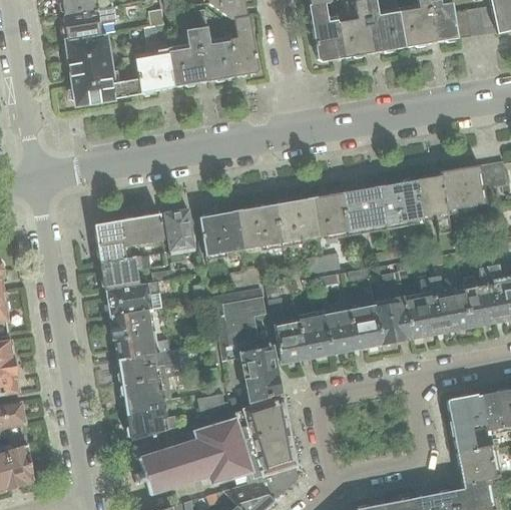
[(62,0),(65,15),(97,8),(96,0),(62,0)]
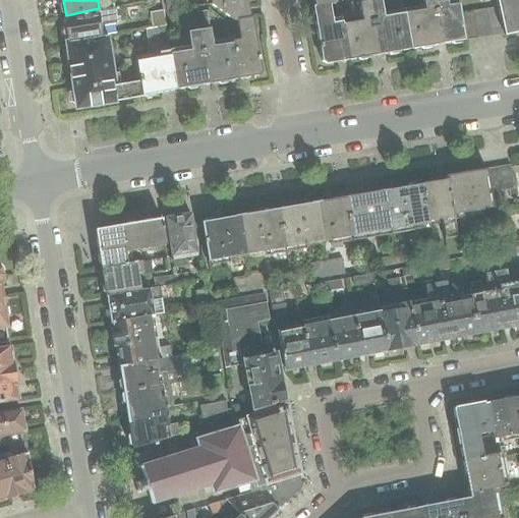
[(250,11),(248,0),(212,0),(212,2),(218,6),(222,6),(223,10),(229,15),(250,11)]
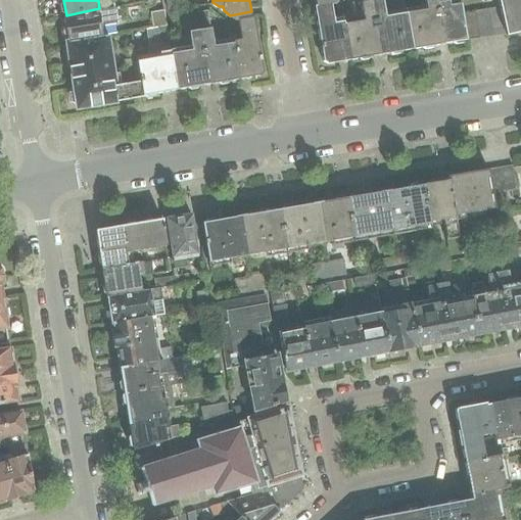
[(328,62),(351,59),(345,22),(344,20),(334,21),(332,10),(345,8),(343,0),(315,5),(325,60),(328,62)]
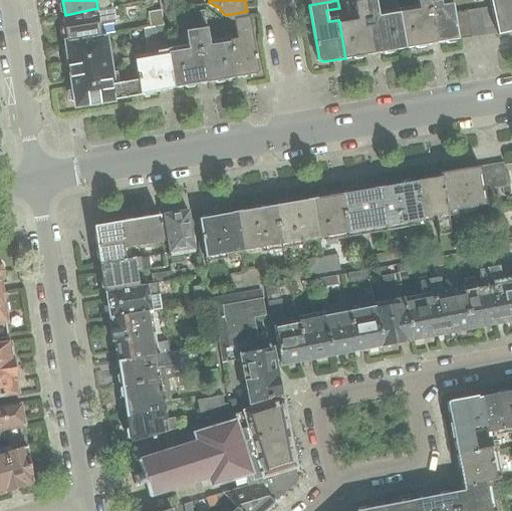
[(355,0),(358,19),(339,22),(345,58),(375,52),(366,0),(364,0),(355,0)]
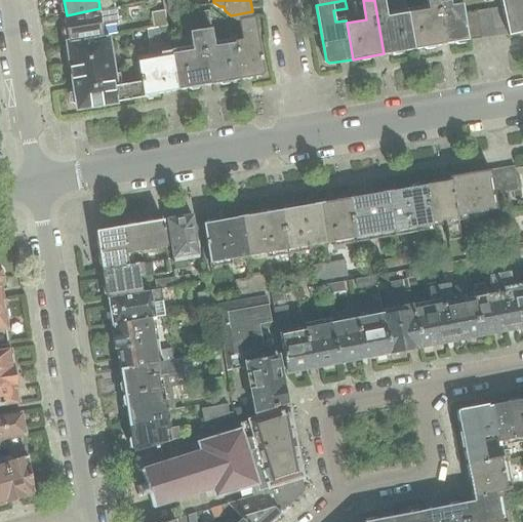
[(384,53),(415,48),(408,12),(389,15),(385,0),(372,0),(374,0),(384,53)]
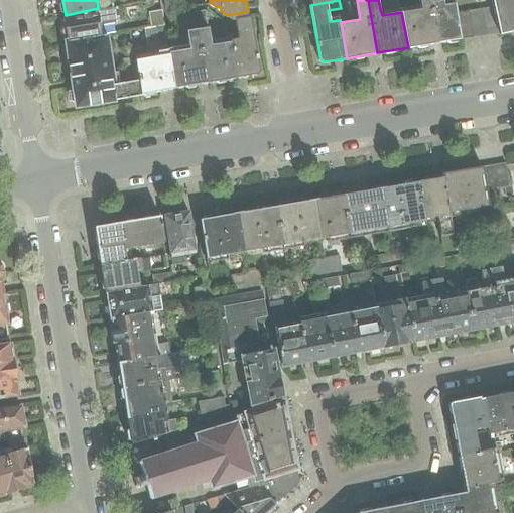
[(420,0),(422,9),(401,12),(408,47),(439,42),(431,0),(420,0)]
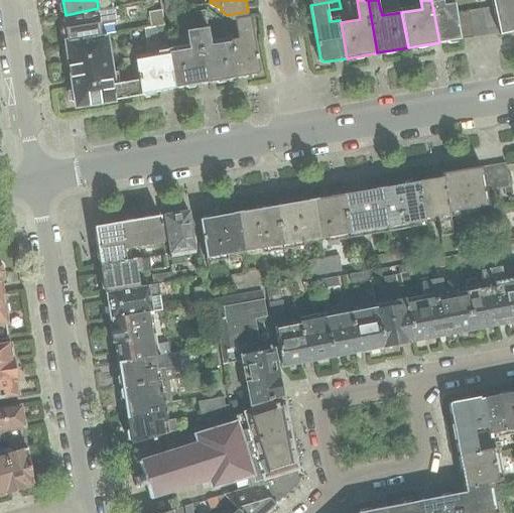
[(431,0),(439,42),(463,38),(463,35),(458,13),(457,3),(444,4),(443,0),(431,0)]
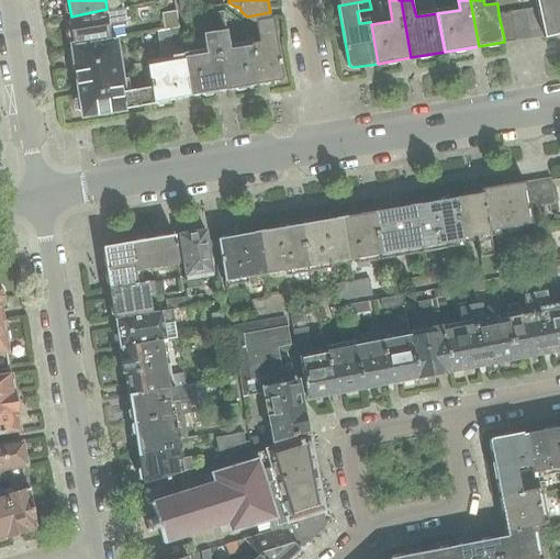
[(546,35),(559,32),(559,0),(538,0),(539,7),(546,35)]
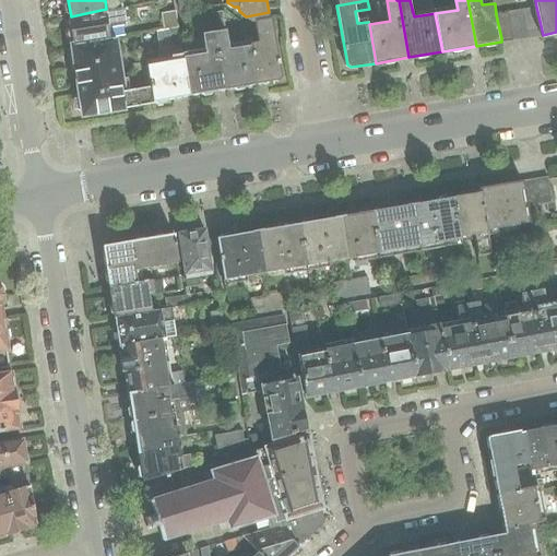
[(106,9),(71,16),(74,44),(110,37),(108,21),(111,21),(111,19),(126,15),(123,7),(106,9)]
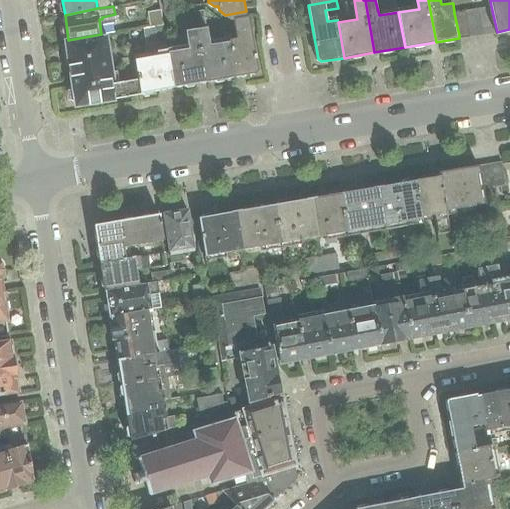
[(497,32),(491,6),(479,8),(484,32),(496,31),(496,32),(497,32)]
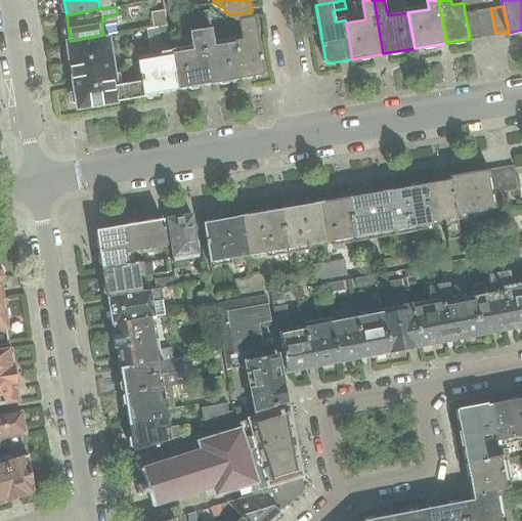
[(483,35),(495,33),(490,8),(479,10),(483,35)]
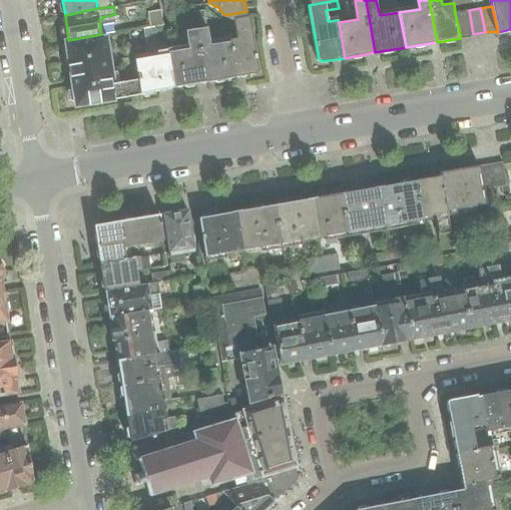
[(149,11),(151,27),(157,26),(164,25),(162,9),(149,11)]
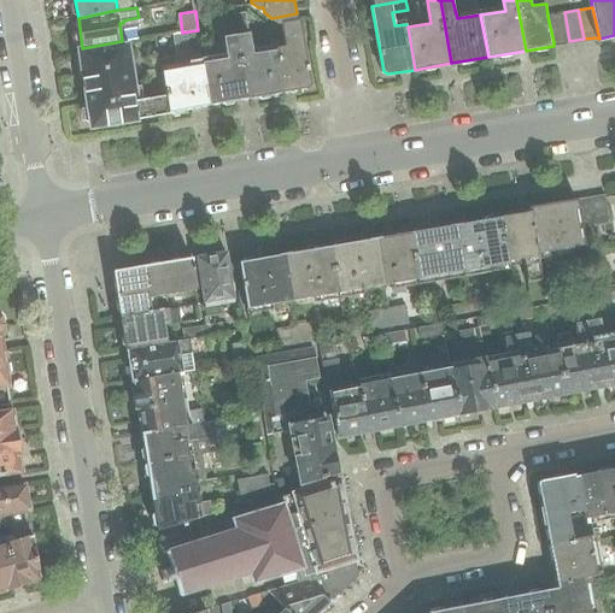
[(246,11),(234,12),(249,98),(286,92),(279,49),(253,53),(246,11)]
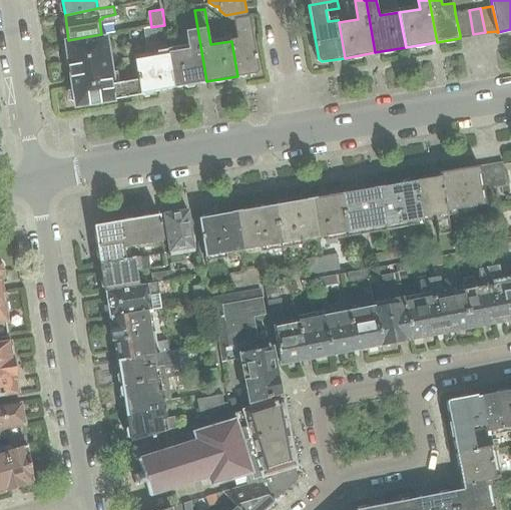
[(169,50),(169,53),(175,86),(206,81),(194,10),(183,12),(189,47),(169,50)]
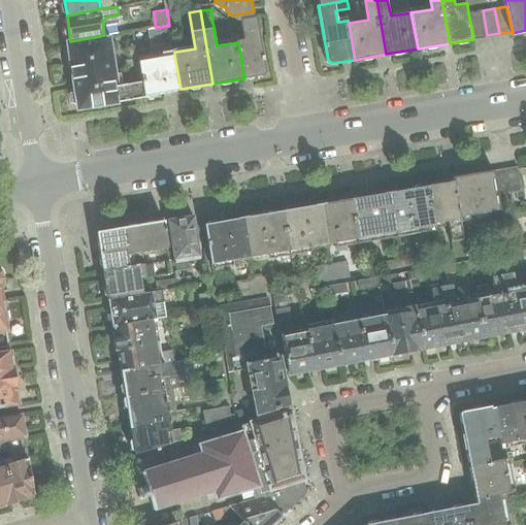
[(473,36),(487,35),(483,10),(468,13),(473,36)]
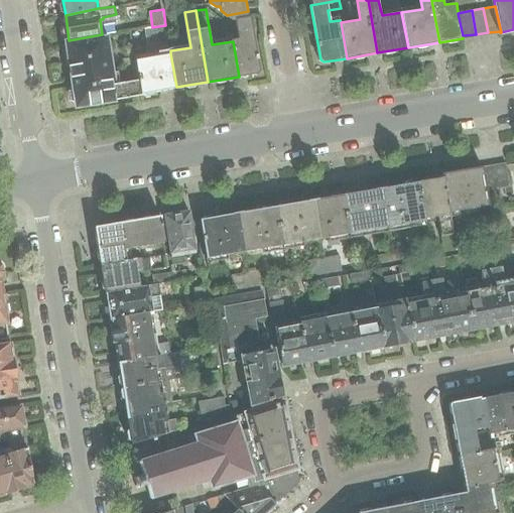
[(232,37),(233,41),(239,77),(256,74),(261,69),(251,15),(225,19),(226,27),(237,25),(239,36),(232,37)]
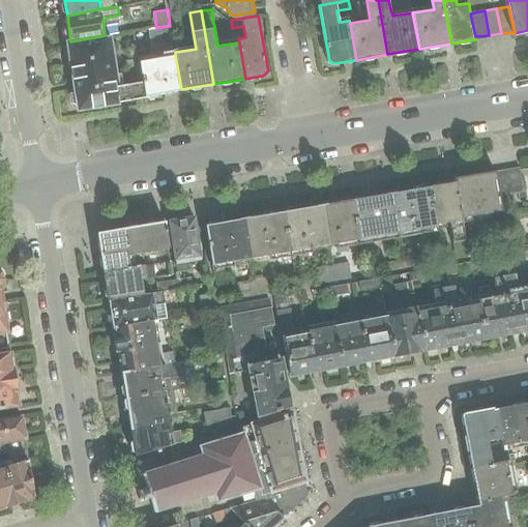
[(112,34),(105,35),(70,41),(77,80),(113,74),(111,58),(115,57),(112,34)]
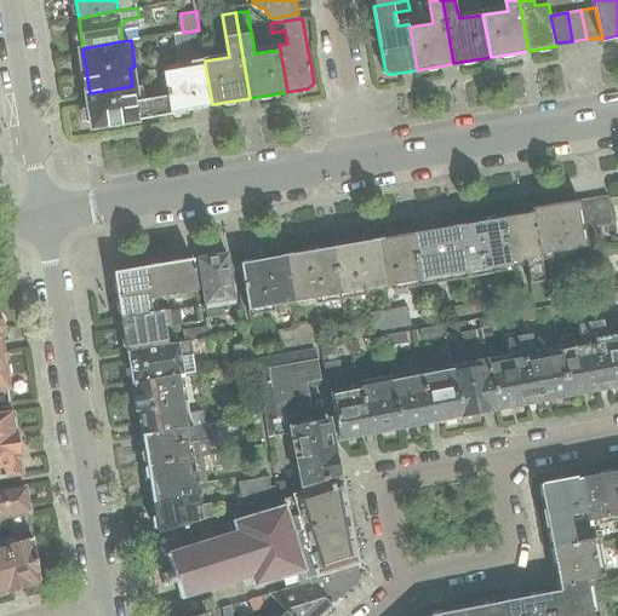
[(172,110),(212,104),(205,64),(165,70),(169,93),(172,110)]
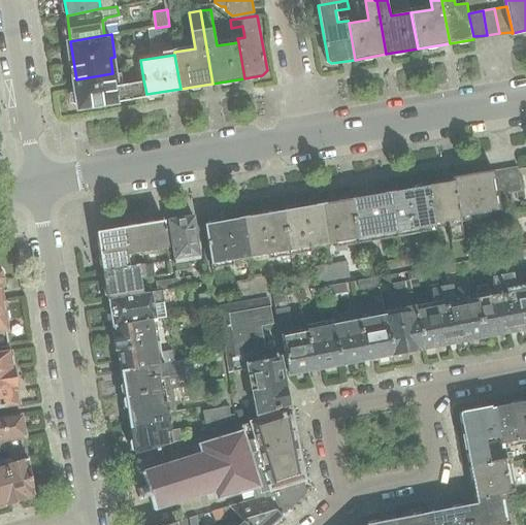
[(146,96),(146,94),(143,79),(120,85),(118,72),(112,73),(76,79),(81,106),(146,96)]
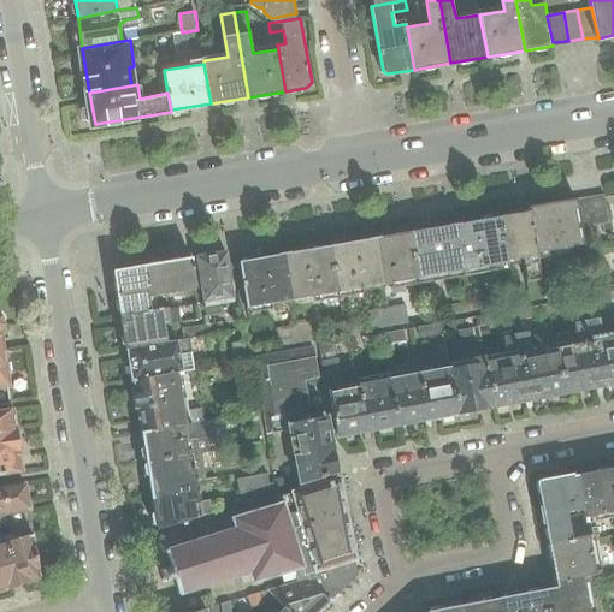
[(610,221),(606,192),(592,194),(596,223),(610,221)]
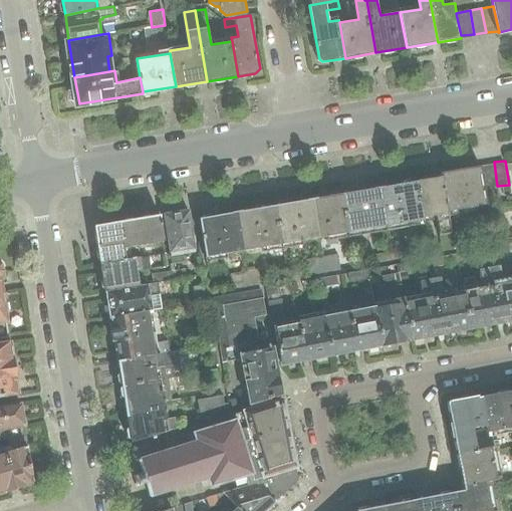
[(494,162),(482,164),(486,188),(497,186),(494,162)]
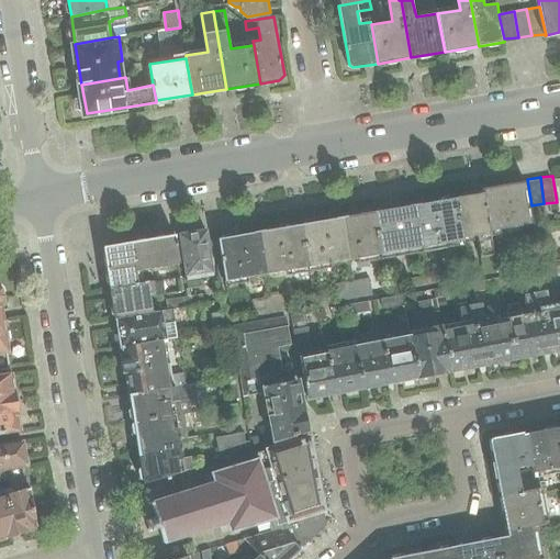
[(535,223),(527,179),(484,187),(484,191),(492,230),(535,223)]
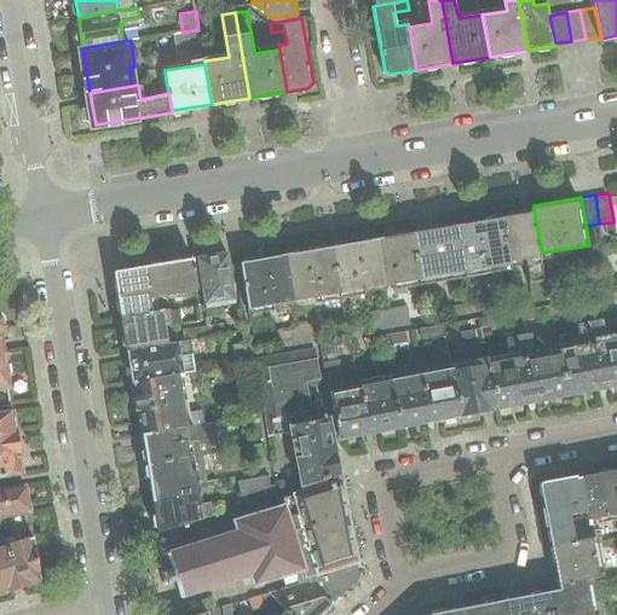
[(534,210),(503,215),(512,259),(528,256),(536,300),(569,294),(564,276),(547,279),(542,253),(534,210)]
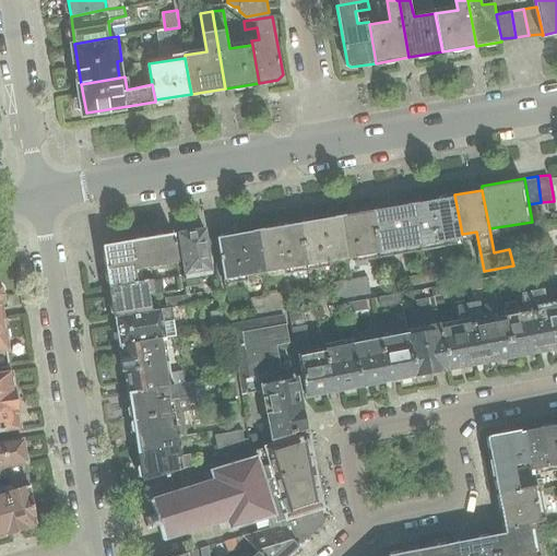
[(454,194),(376,209),(383,250),(462,237),(462,234),(454,194)]
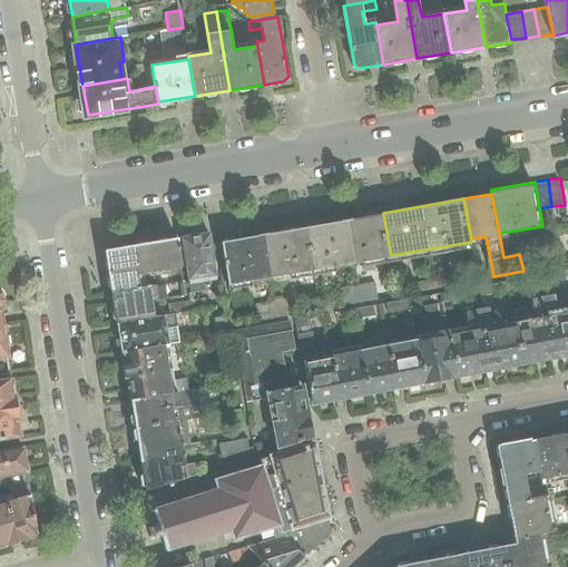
[(383,213),(303,227),(311,269),(391,255),(383,213)]
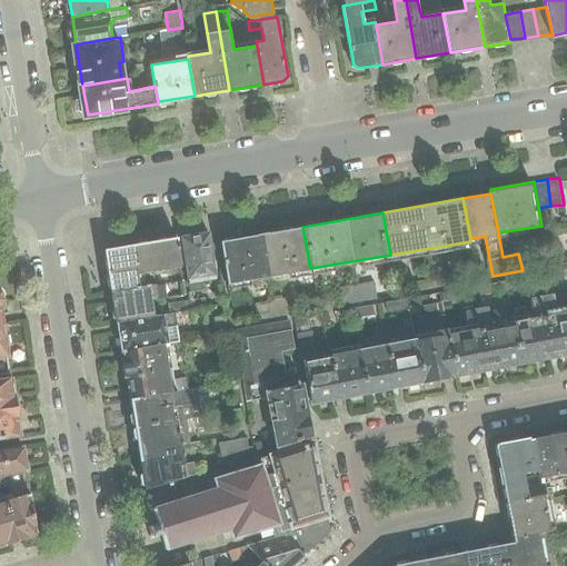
[(228,283),(310,268),(302,227),(222,240),(228,283)]
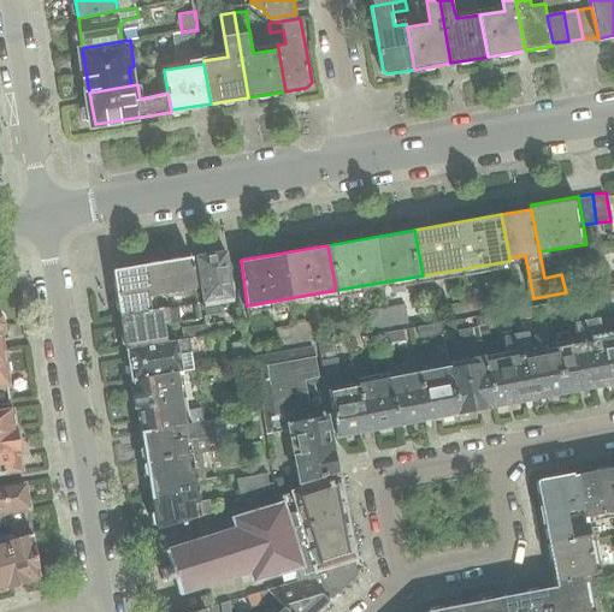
[(229,250),(199,255),(206,304),(220,302),(219,297),(236,295),(229,250)]
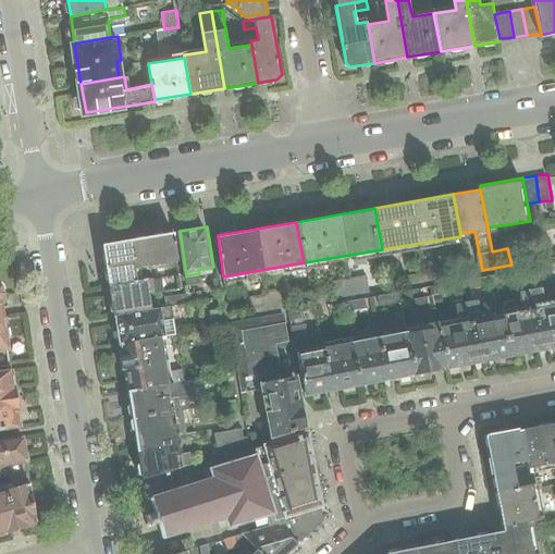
[(179,256),(175,232),(110,243),(105,251),(110,285),(152,278),(150,261),(179,256)]
